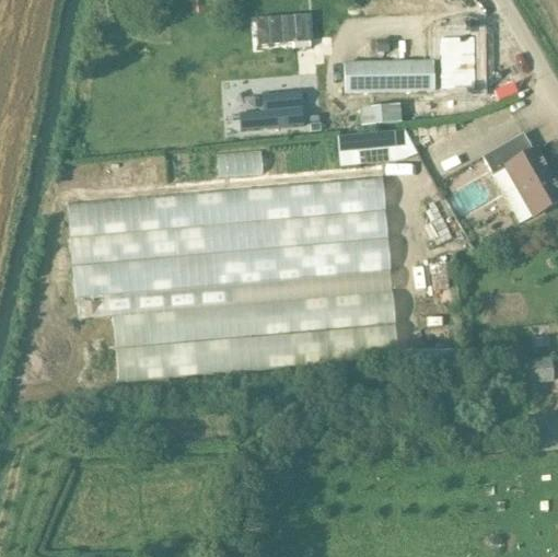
[(438,31),(439,83),(474,82),(473,30),(438,31)]
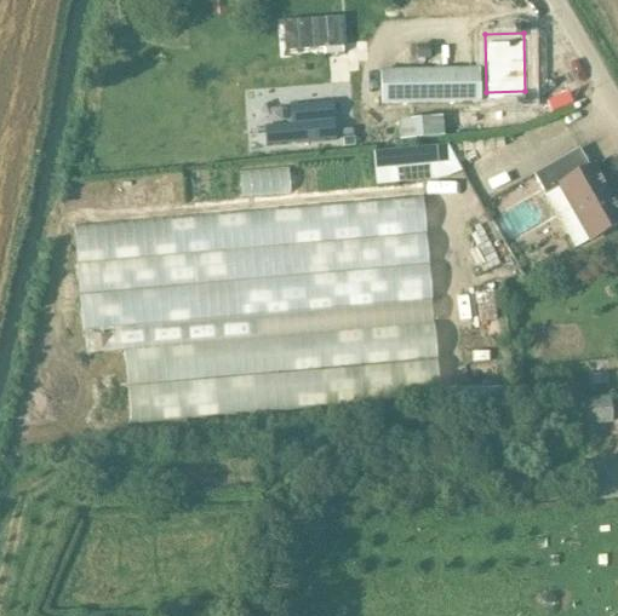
[(480,67),(383,68),(383,101),(480,99),(480,67)]
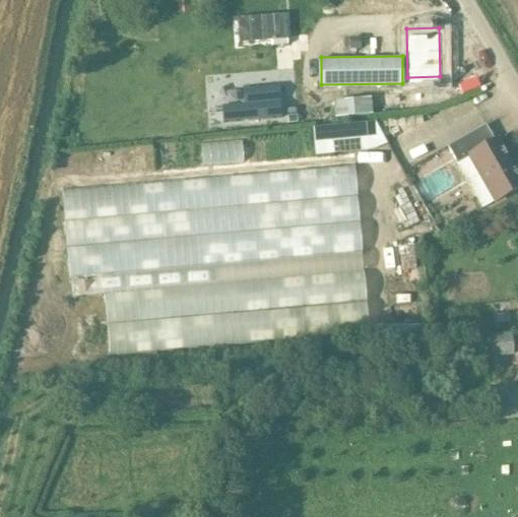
[(225,121),(282,116),(280,84),(245,86),(246,103),(223,105),(225,121)]
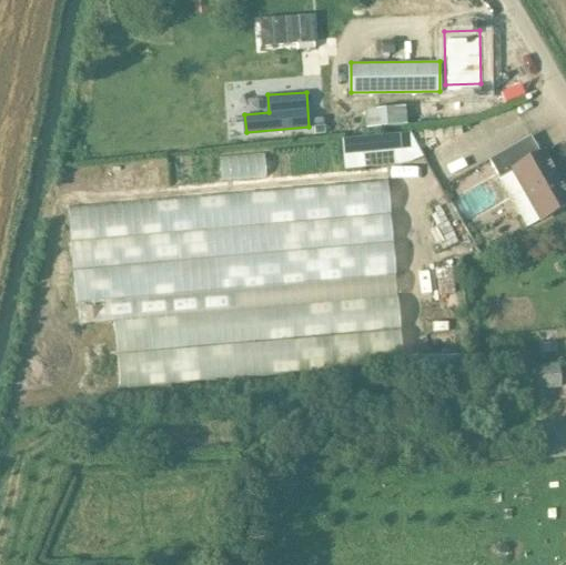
[(406,106),(364,109),(367,128),(407,123),(406,106)]
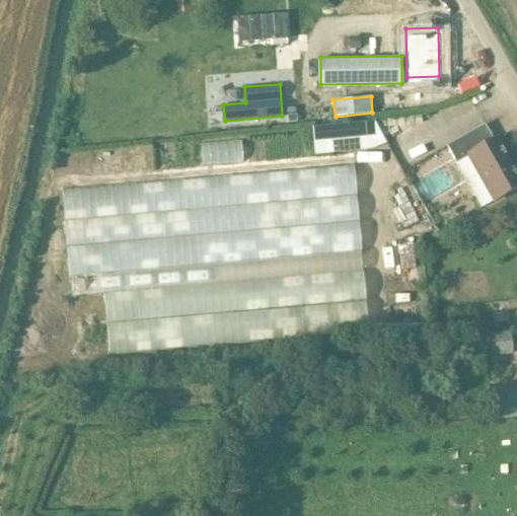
[(386,141),(375,121),(313,126),(316,153),(365,149),(375,147),(386,141)]
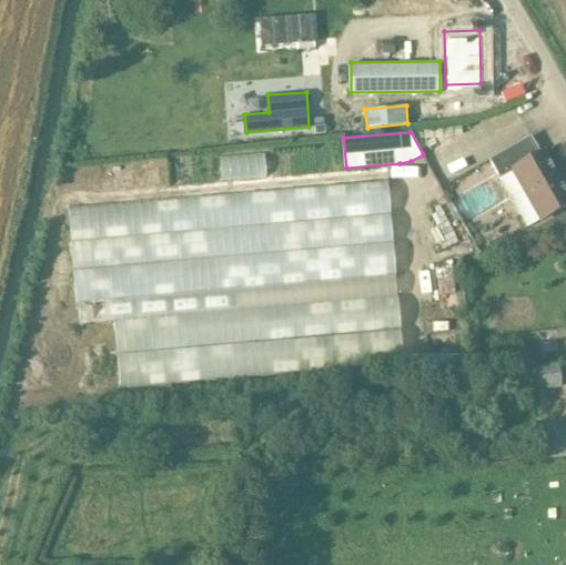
[(513,172),(541,221),(565,205),(565,183),(546,149),(541,152),(531,135),(489,160),(502,178),(513,172)]
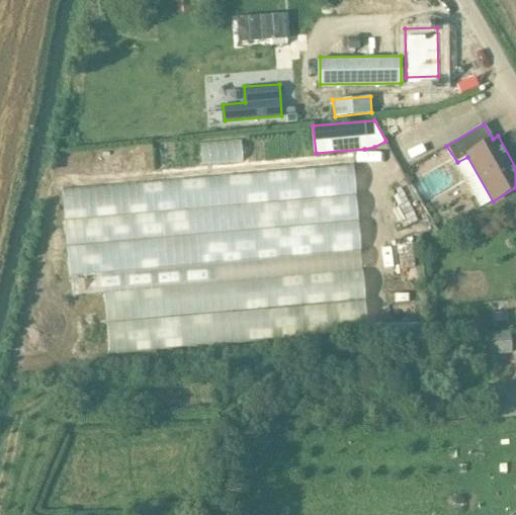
[(354,165),(65,189),(72,277),(362,253),(354,165)]
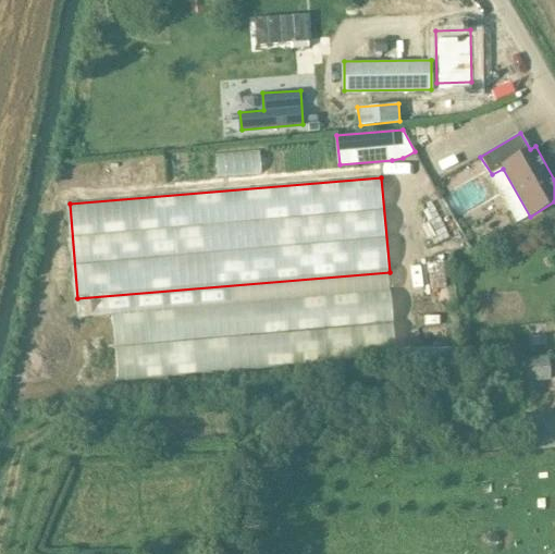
[(392,287),(112,312),(116,379),(395,356),(392,287)]
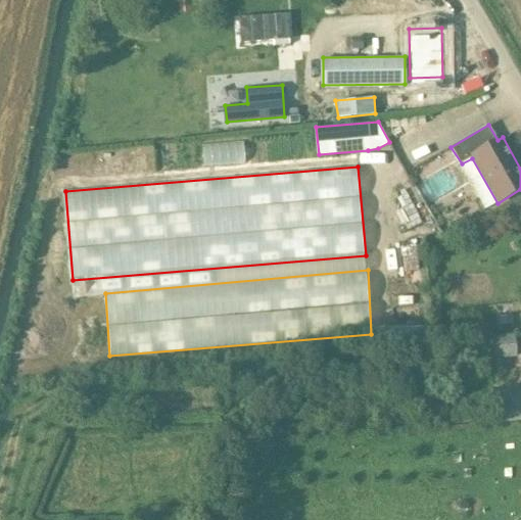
[(501,316),(502,324),(514,323),(513,315),(501,316)]
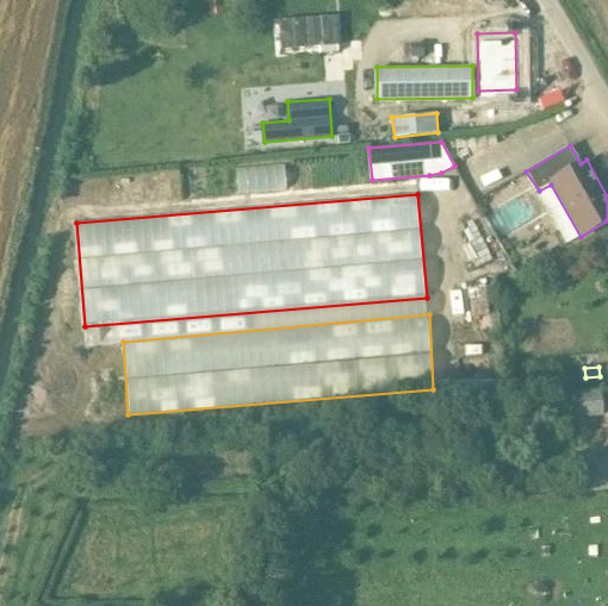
[(566,389),(570,418),(605,414),(602,387),(566,389)]
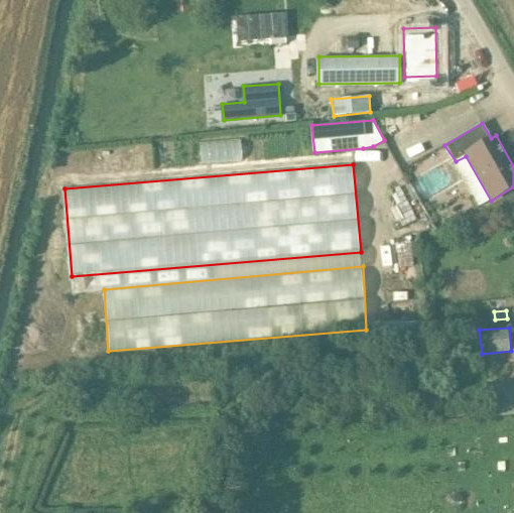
[(513,385),(512,381),(486,385),(490,416),(513,412),(513,385)]
